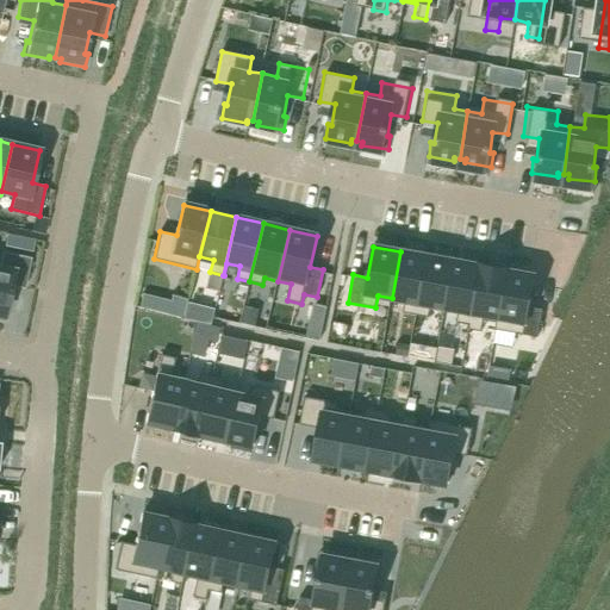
[(0,316),(4,317),(11,285),(24,287),(31,257),(2,251),(0,262),(0,316)]
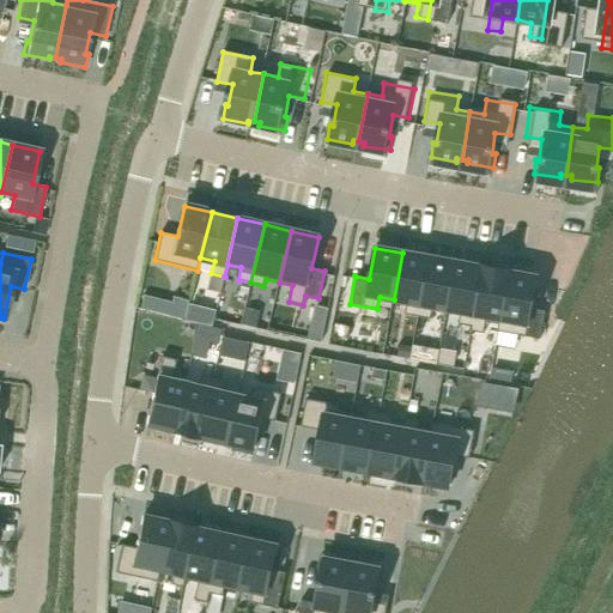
[(402,253),(394,299),(407,302),(405,314),(418,316),(429,258),(402,253)]
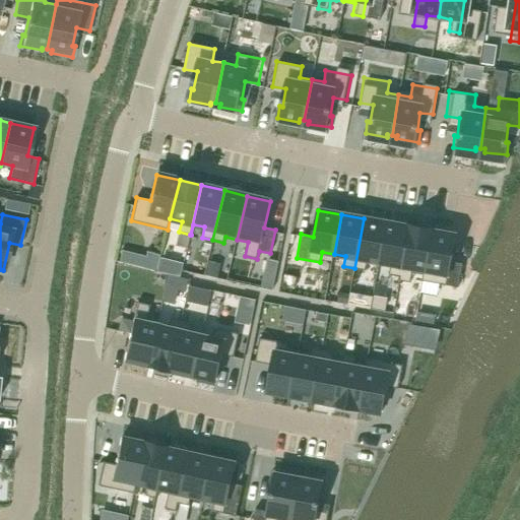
[(364,218),(354,268),(366,270),(368,260),(379,262),(387,222),(364,218)]
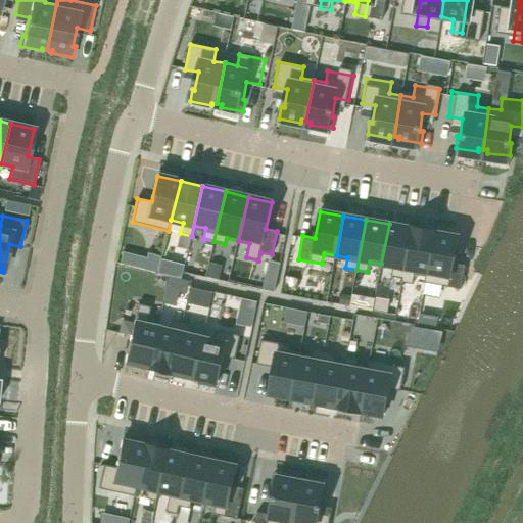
[(389,224),(381,264),(393,266),(391,276),(402,279),(412,228),(389,224)]
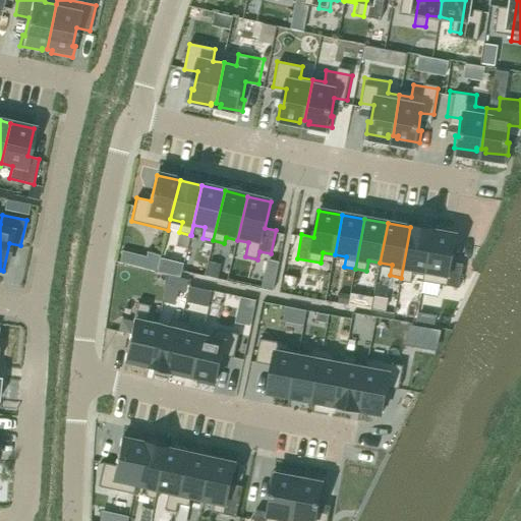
[(410,227),(401,278),(411,283),(413,274),(424,276),(423,281),(423,282),(432,231),(410,227)]
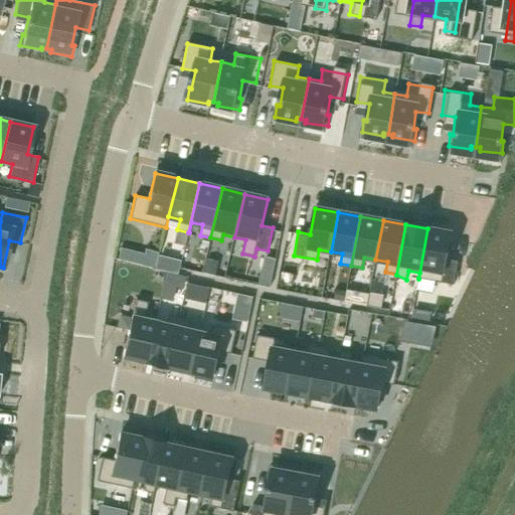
[(427,228),(418,279),(454,285),(458,261),(447,259),(452,233),(427,228)]
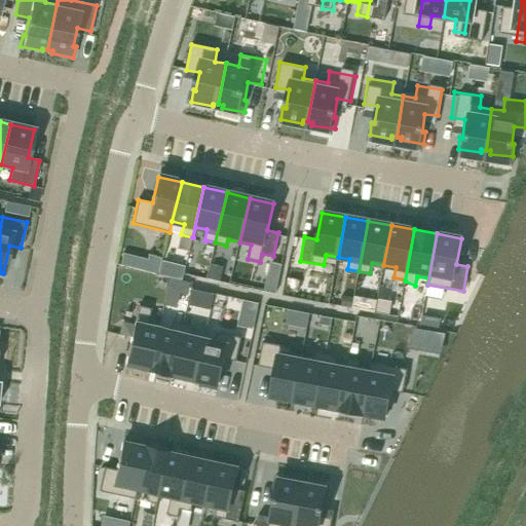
[(139,306),(125,364),(149,370),(158,330),(159,325),(147,323),(151,308),(139,306)]
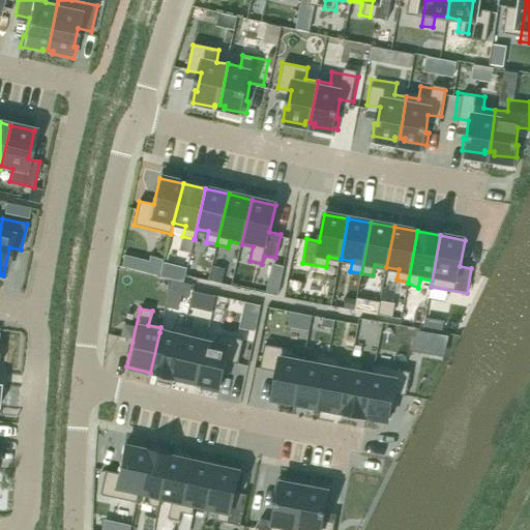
[(159,332),(150,373),(173,378),(184,327),(173,324),(171,334),(159,332)]
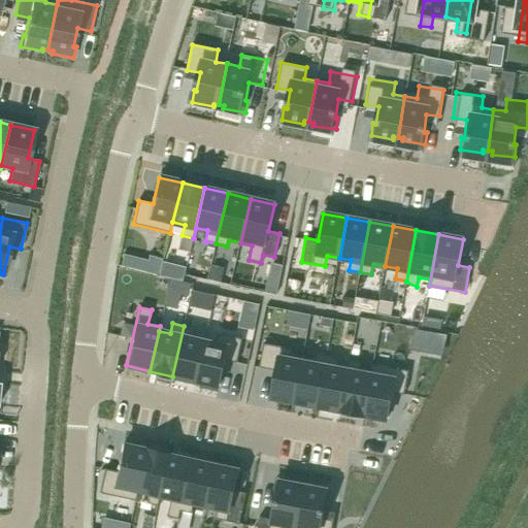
[(184,326),(172,376),(195,382),(204,341),(193,338),(195,328),(184,326)]
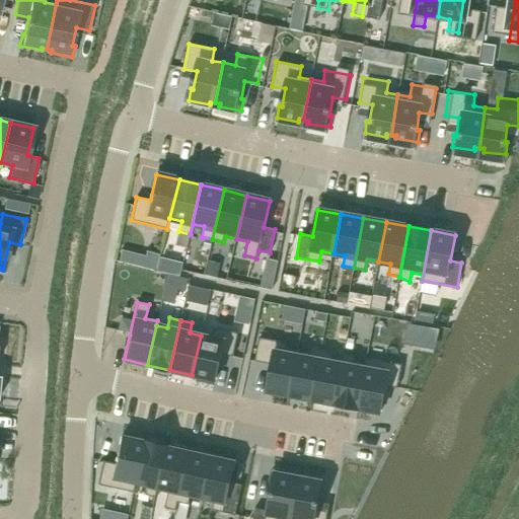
[(201,336),(192,375),(216,379),(221,354),(233,357),(238,334),(215,327),(214,334),(202,330),(201,336)]
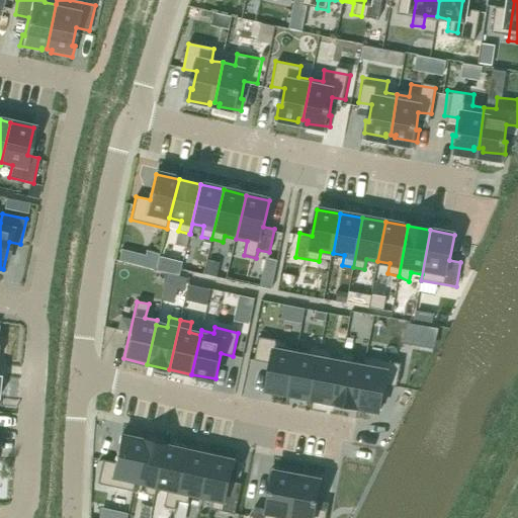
[(259,337),(254,360),(270,363),(265,390),(288,394),(296,350),(285,348),(286,342),(259,337)]
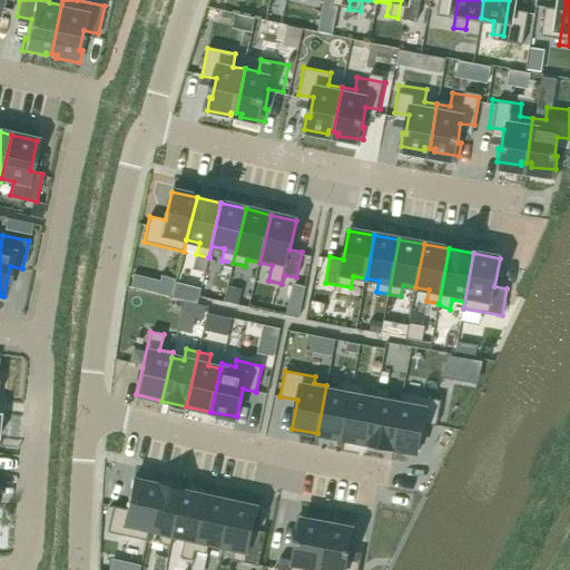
[(326,385),(317,433),(343,439),(353,384),(341,381),(338,393),(326,391),(327,385),(326,385)]
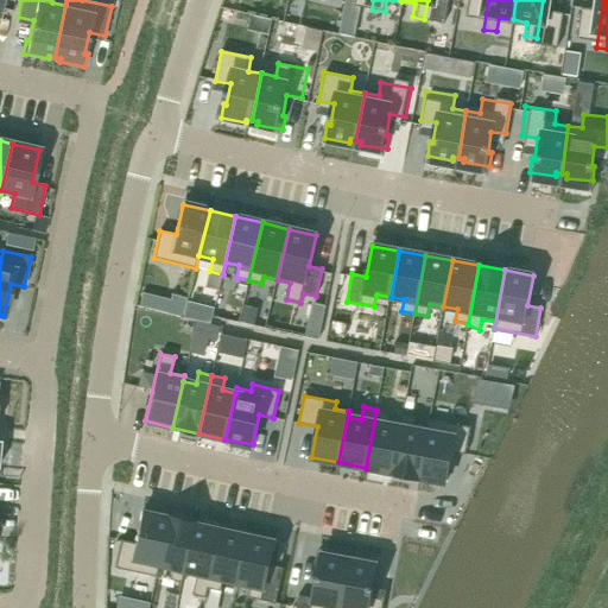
[(377,410),(366,468),(392,473),(403,415),(401,415),(399,426),(387,424),(390,412),(377,410)]
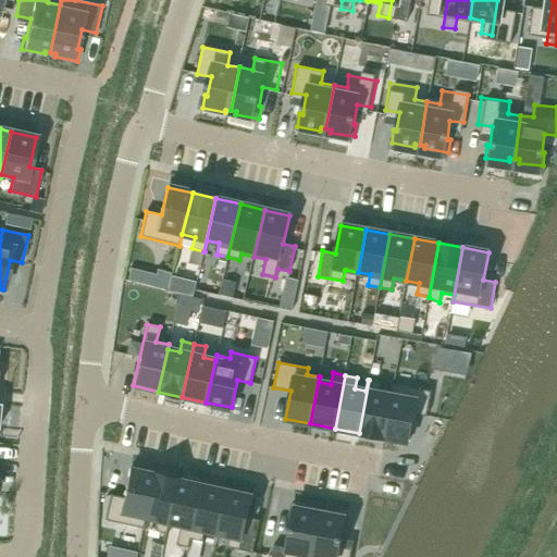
[(369,380),(359,433),(383,437),(394,384),(393,384),(391,395),(379,393),(381,382),(369,380)]
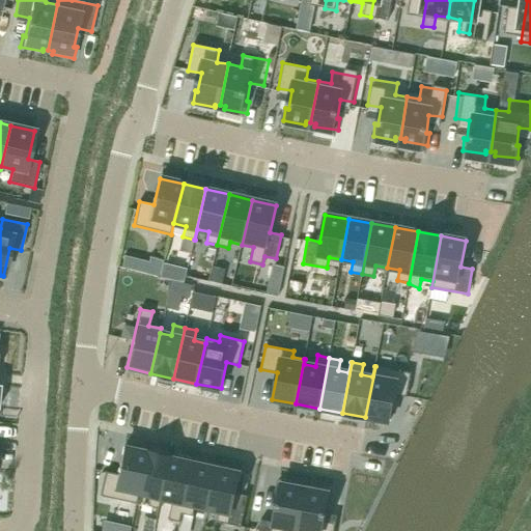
[(375,366),(365,417),(389,421),(394,394),(407,396),(411,373),(375,366)]
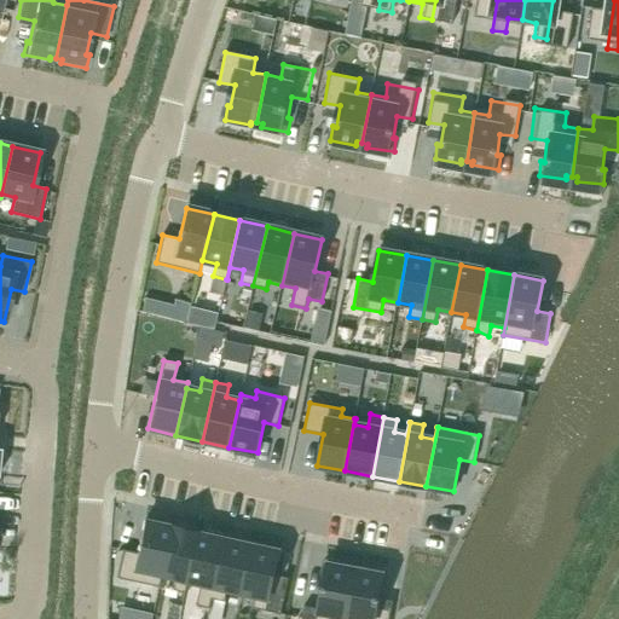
[(122,550),(116,578),(158,588),(161,574),(171,528),(143,522),(137,554),(122,550)]
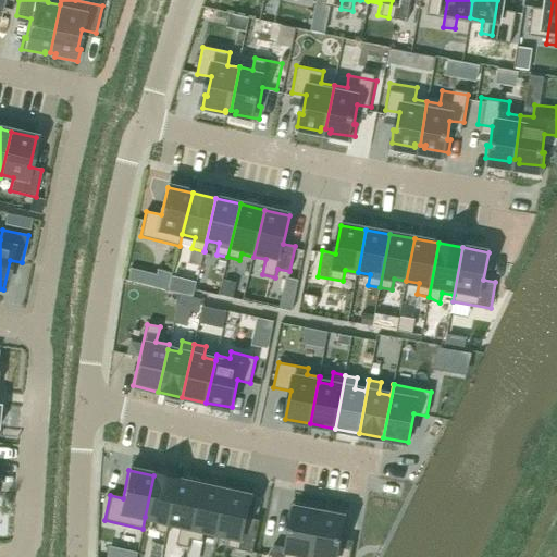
[(153,475),(145,517),(157,520),(155,531),(166,533),(178,481),(153,475)]
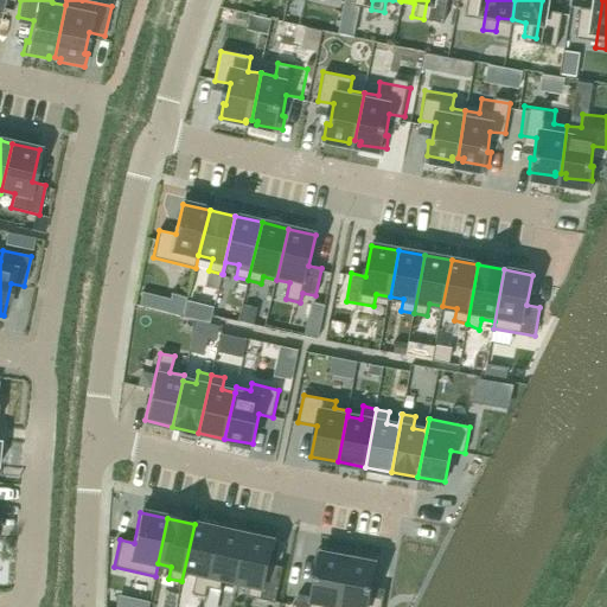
[(195,524),(181,581),(183,582),(185,569),(198,573),(193,594),(205,596),(208,587),(221,530),(195,524)]
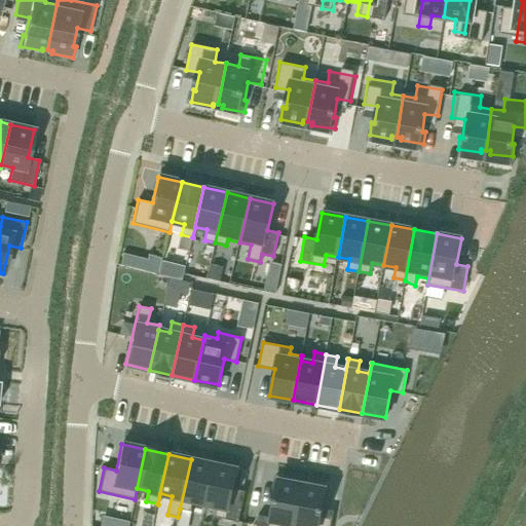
[(191,459),(180,509),(191,512),(193,500),(205,503),(214,463),(191,459)]
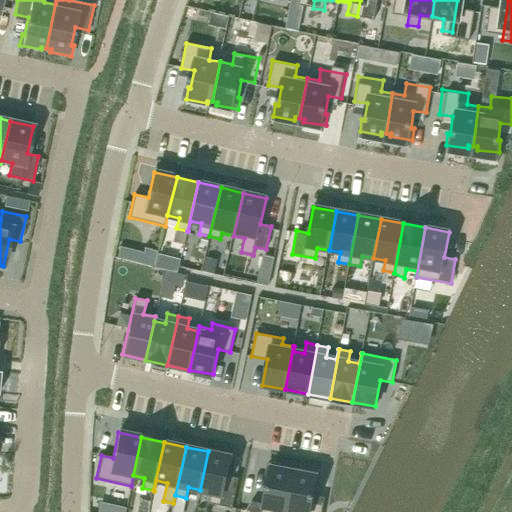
[(208,451),(200,490),(211,492),(209,503),(232,508),(235,493),(224,491),(231,456),(208,451)]
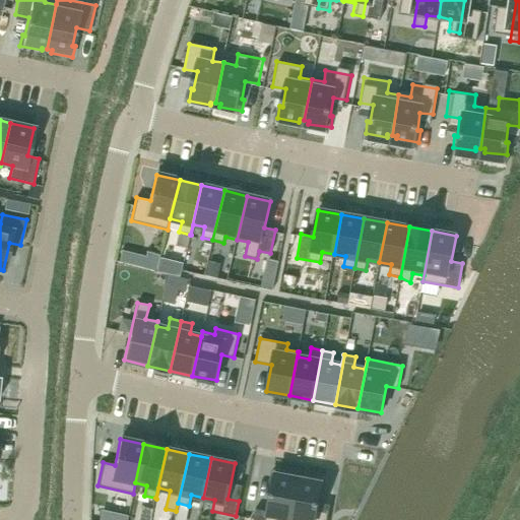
[(256,498),(251,519),(277,519),(278,518),(290,519),(298,478),(294,478),(295,475),(272,471),(270,482),(272,483),(269,500),(256,498)]
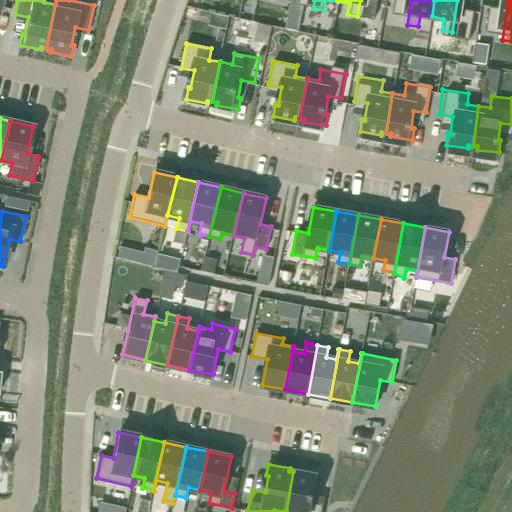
[(293,471),(286,511),(288,511),(323,511),(324,504),(312,502),(315,485),(319,486),(320,474),(298,470),(298,472),(293,471)]
